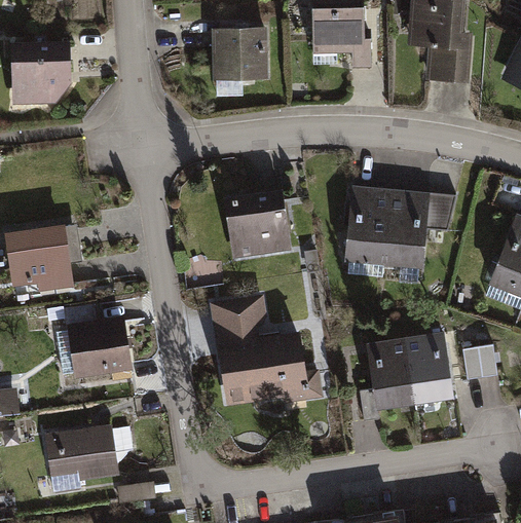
[(371,37),(365,37),(363,0),(311,0),(313,53),(351,52),(352,68),(371,68),(371,37)]
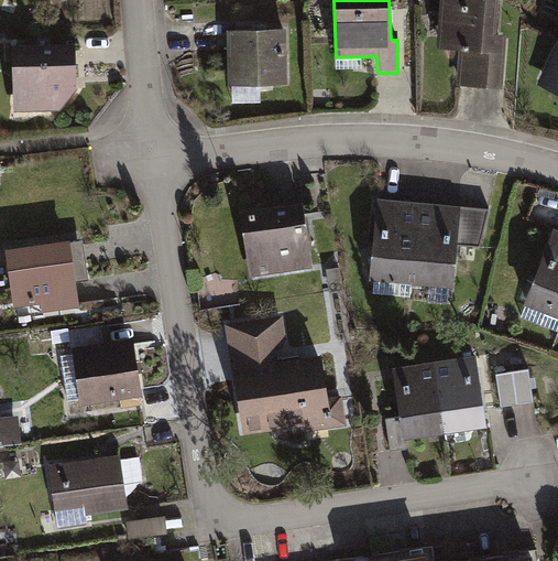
[(440,0),(437,50),(461,51),(459,86),(501,89),(504,36),(498,35),(500,0),(440,0)]
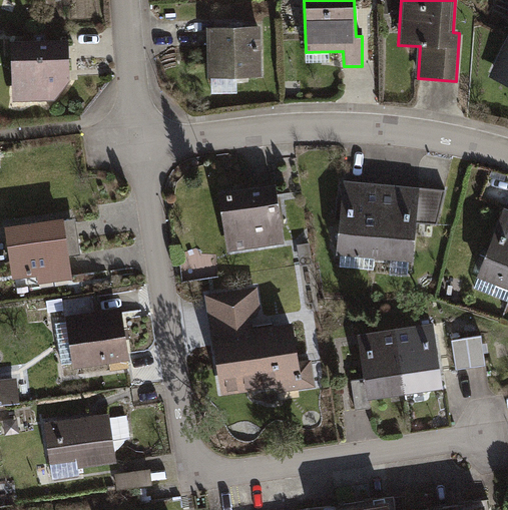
[(262,27),(208,27),(209,77),(262,77),(262,27)]
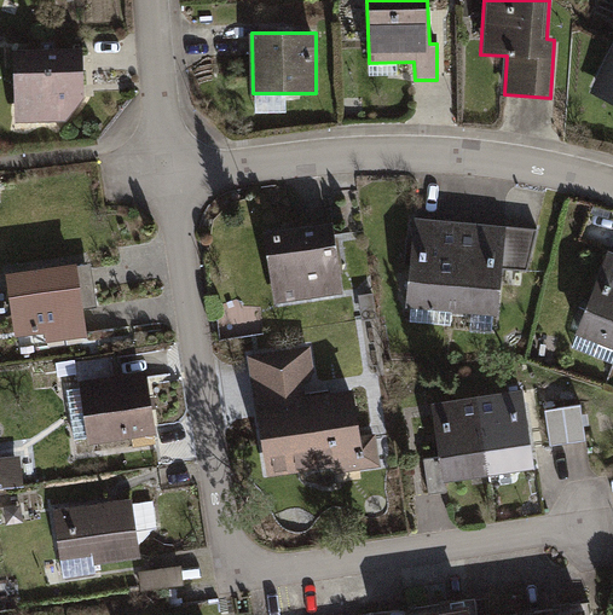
[(612,39),(588,93),(612,105),(612,39)]
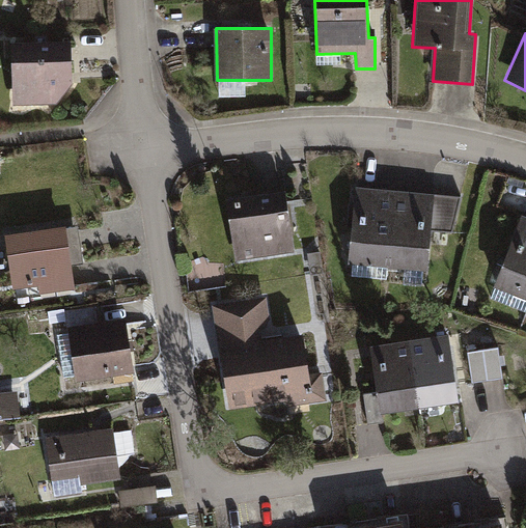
[(68,42),(10,43),(12,106),(71,104),(68,42)]
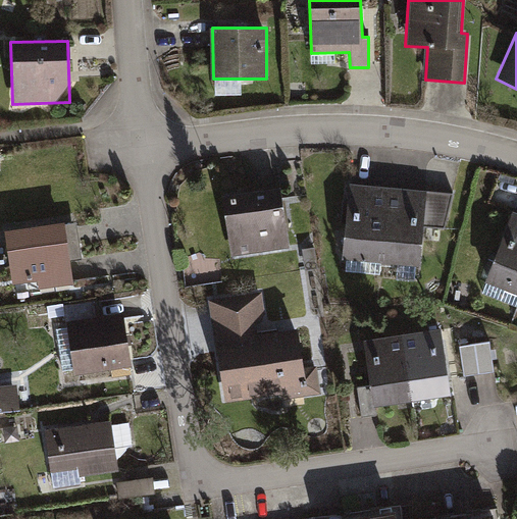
[(350,185),(343,258),(418,265),(425,191),(350,185)]
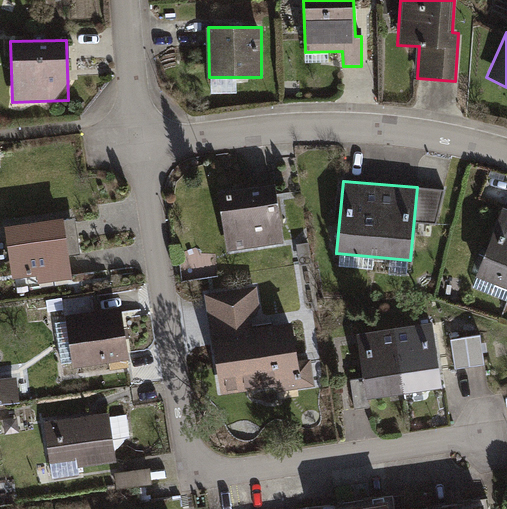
[(276,186),(219,193),(226,252),(284,244),(276,186)]
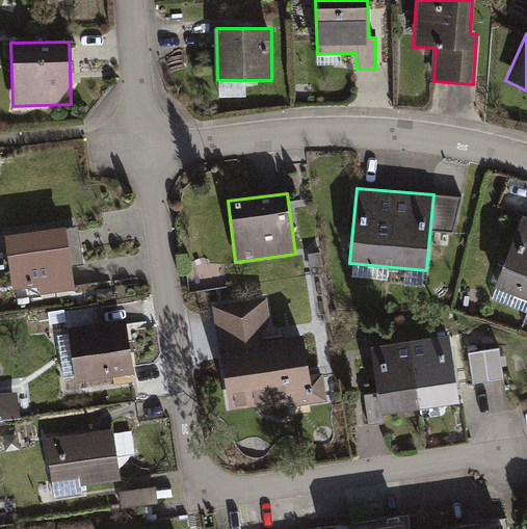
[(526,299),(526,218),(522,217),(494,288),(526,299)]
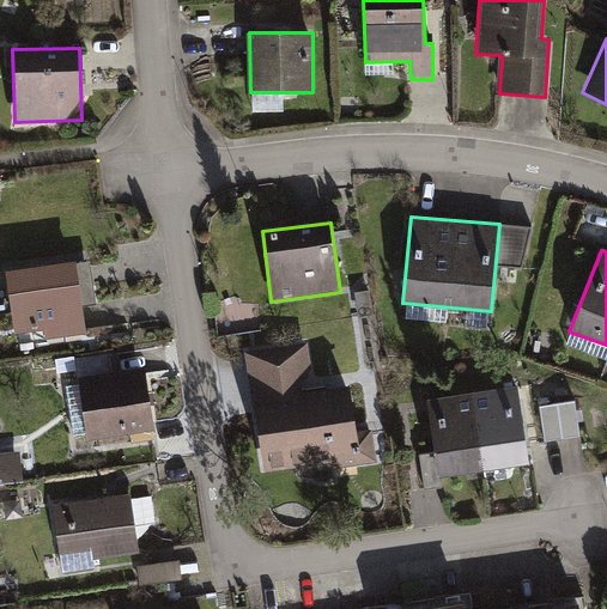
[(86,335),(74,261),(5,270),(16,346),(86,335)]
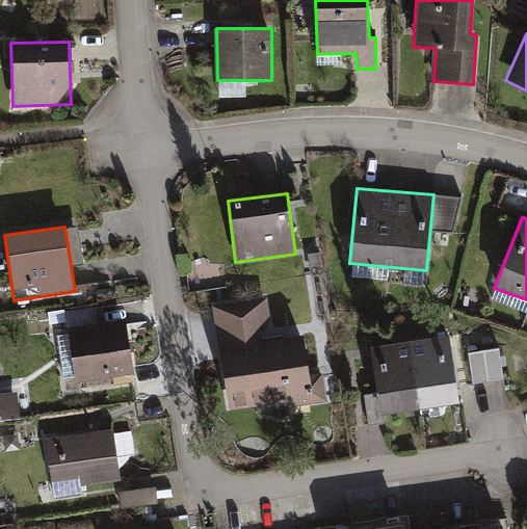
[(287,406),(325,400),(320,368),(311,369),(305,335),(271,340),(265,299),(215,307),(232,410),(286,401),(287,406)]
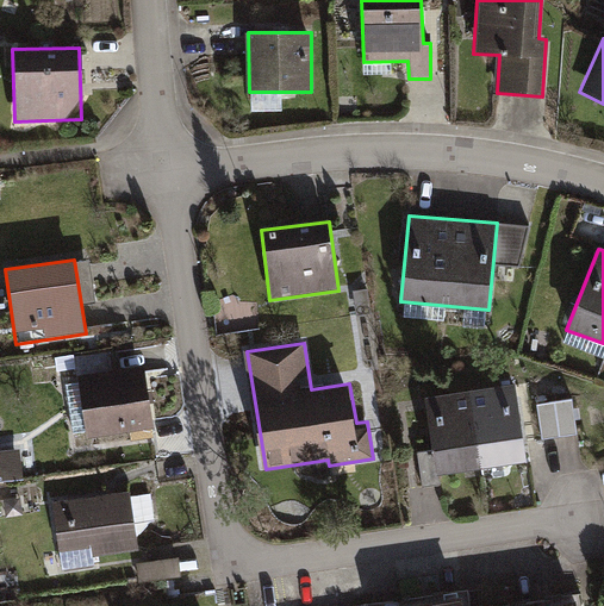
[(89,436),(150,428),(142,368),(81,376),(89,436)]
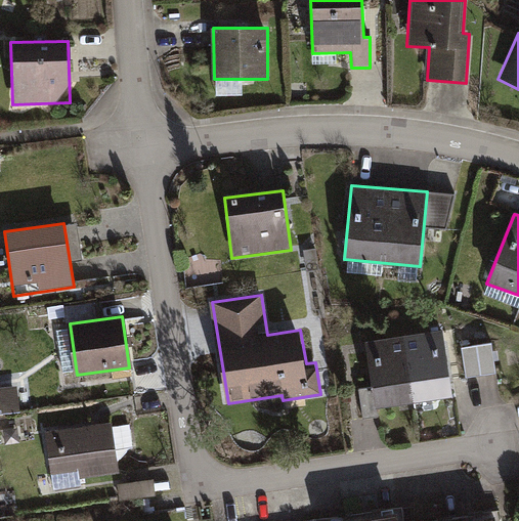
[(377,406),(450,397),(442,332),(365,342),(372,388),(356,390),(360,420),(378,418),(377,406)]
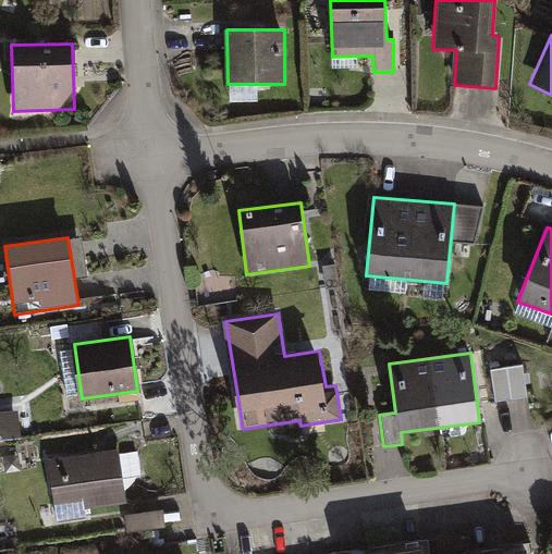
[(65,409),(77,407),(70,354),(58,355),(65,409)]
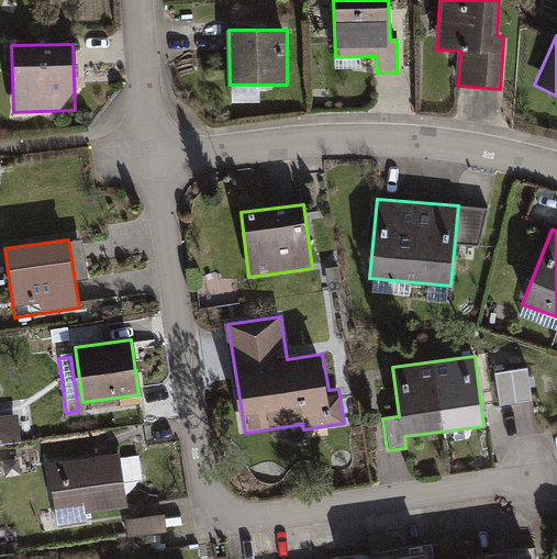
[(524,370),(492,372),(494,404),(527,401),(524,370)]
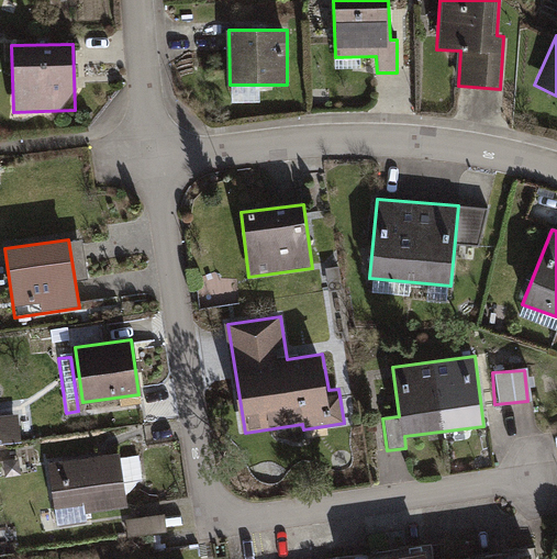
[(0,446),(15,445),(12,416),(0,417),(0,446)]
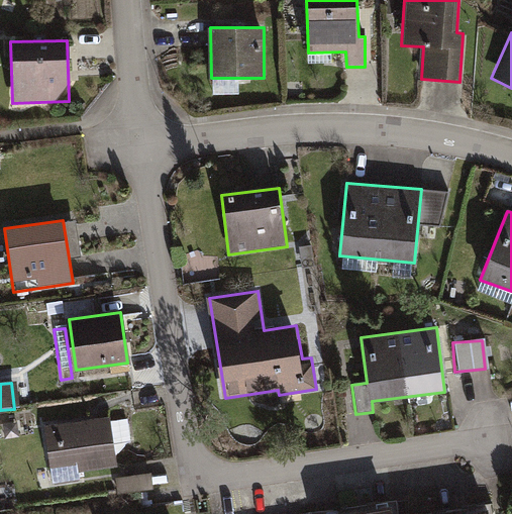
[(77,473),(114,468),(107,417),(43,425),(52,485),(78,482),(77,473)]
